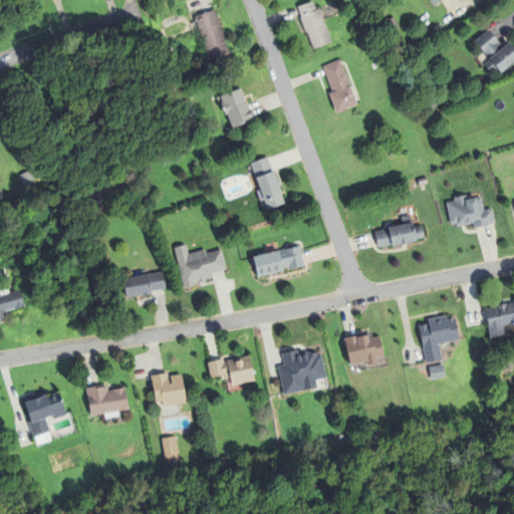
[(331,43),(313,49),(307,33),(305,34),(300,18),(301,18),(297,8),(312,2),(316,11),(319,10),(331,43)]
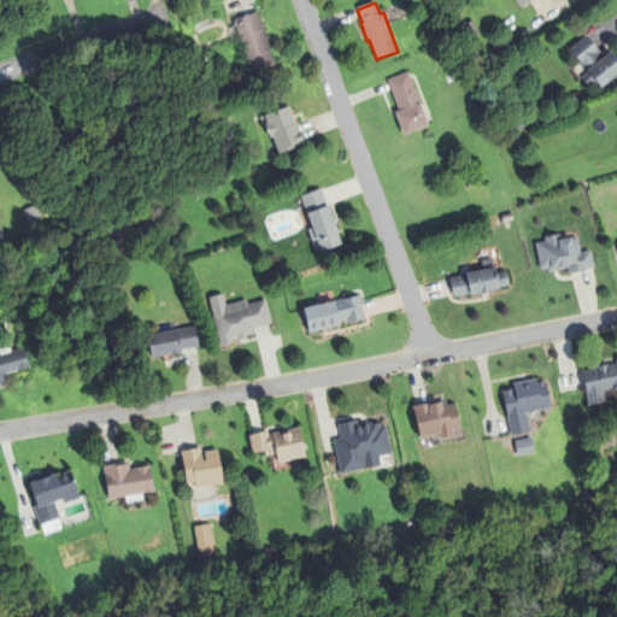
[(268,47),(275,68),(252,75),(233,22),(257,13),(258,13),(270,46),(268,47)]
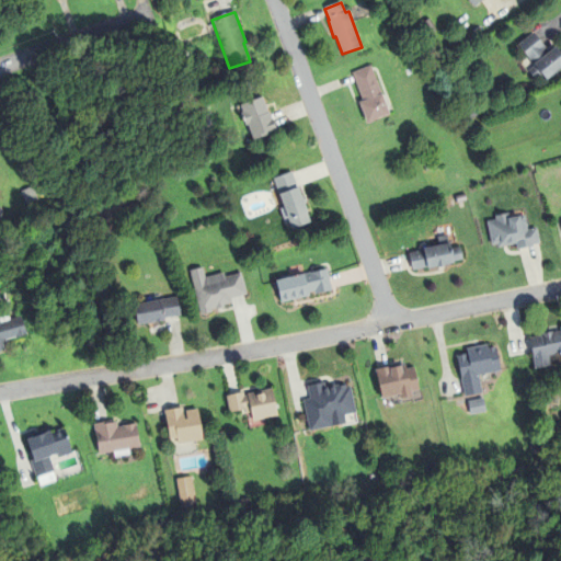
[(549,53),(554,48),(560,56),(560,68),(546,81),(541,76),(535,81),(528,71),(534,67),(533,66),(517,46),(534,33),(549,53)]
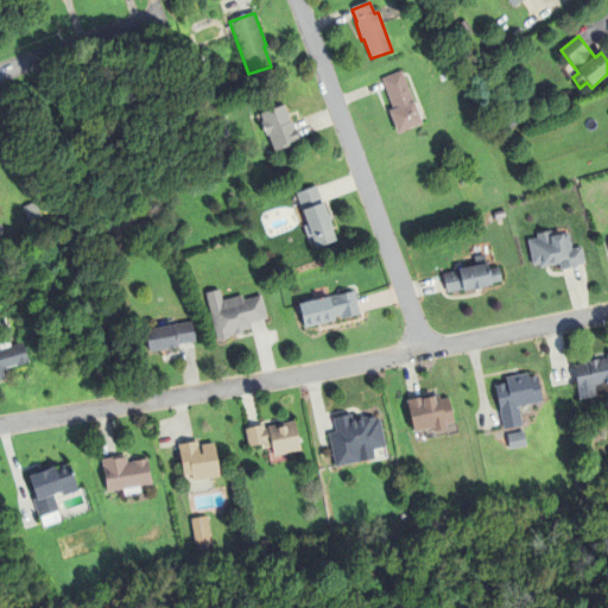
[(423,126),(398,135),(388,112),(393,111),(381,80),(401,71),(423,126)]
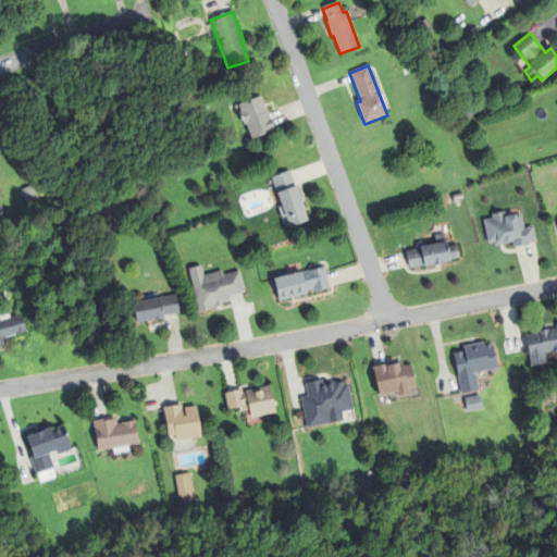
[(265,133),(267,135),(251,140),(238,104),(254,99),(260,97),(265,113),(267,112),(270,120),(273,130),(265,133)]
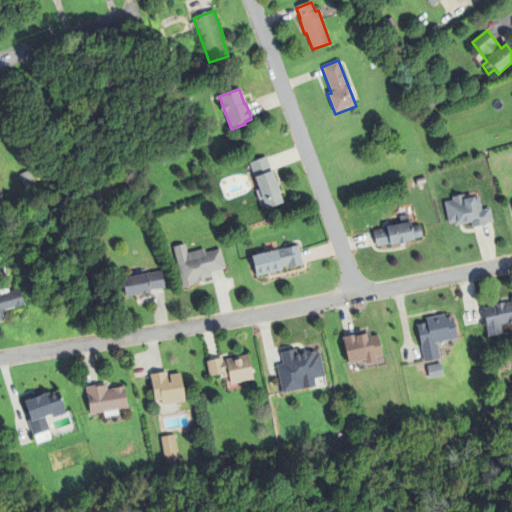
[(266,211),(250,164),(267,158),(283,205),(266,211)]
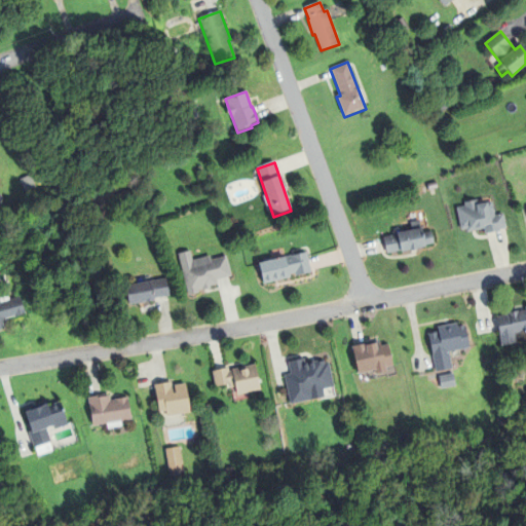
[(499,230),(499,231),(485,234),(484,229),(467,233),(467,230),(461,231),(457,209),(465,208),(464,203),(477,200),(478,205),(492,202),(494,217),(503,215),(506,229),(499,230)]
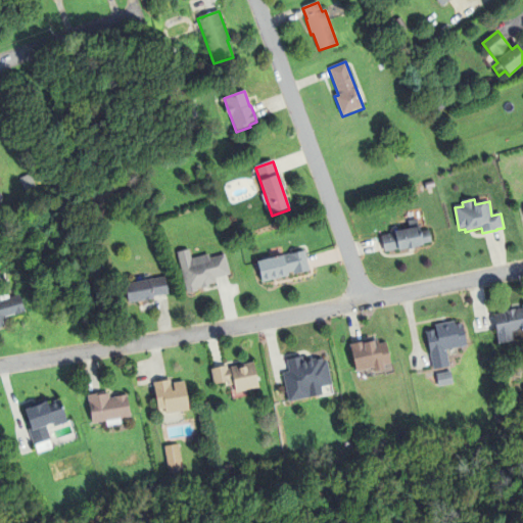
[(384,253),(381,237),(394,234),(394,233),(419,228),(420,232),(429,231),(432,243),(423,245),(423,246),(397,251),(397,250),(384,253)]
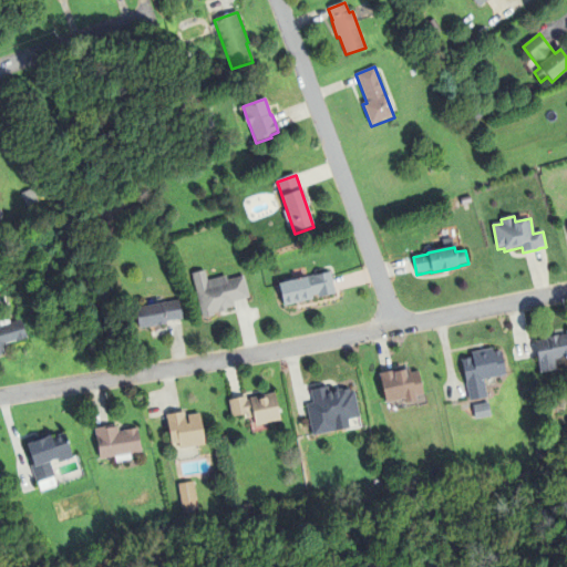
[(234,307),(226,309),(227,312),(218,315),(217,311),(215,312),(216,317),(203,320),(192,275),(205,271),(207,281),(226,277),(227,280),(244,277),(249,299),(233,302),(234,307)]
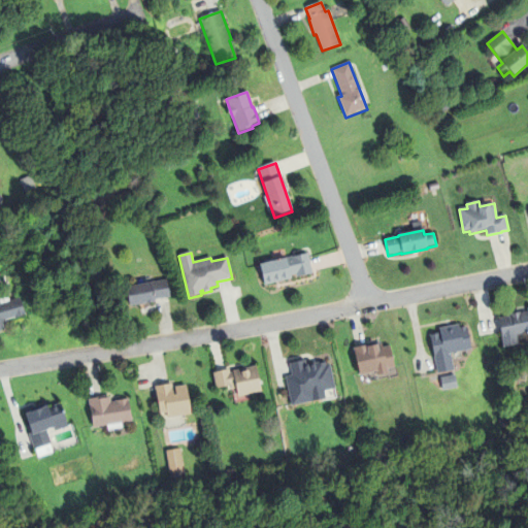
[(259,266),(286,259),(287,264),(293,263),(291,258),(307,254),(312,274),(296,278),(296,275),(290,276),(290,279),(264,286),(259,266)]
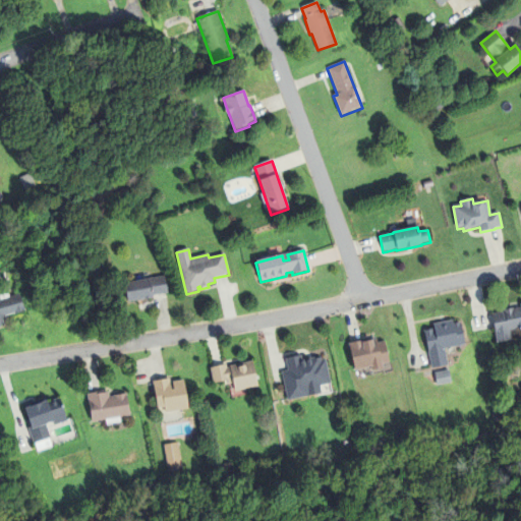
[(122,285),(149,280),(149,279),(165,277),(167,294),(152,296),(152,299),(126,303),(122,285)]
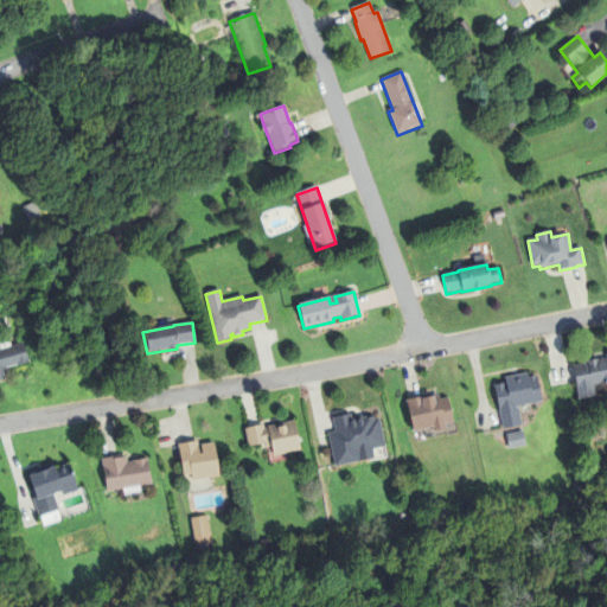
[(0,351),(23,344),(29,362),(29,364),(17,368),(16,366),(6,369),(7,374),(4,375),(5,379),(0,381),(0,351)]
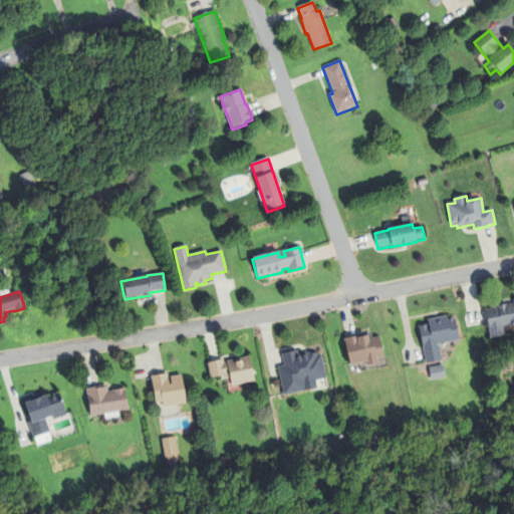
[(489,330),(485,310),(497,308),(497,306),(507,304),(507,305),(513,304),(513,301),(513,300),(513,324),(503,327),(505,336),(497,337),(491,339),(489,330)]
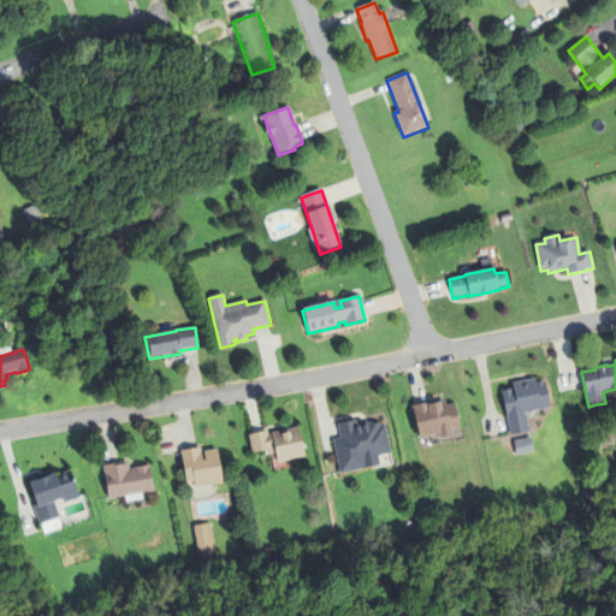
[(514,391),(511,384),(535,379),(537,384),(538,384),(538,383),(544,381),(544,383),(545,383),(550,409),(526,414),(529,433),(510,437),(502,394),(502,392),(511,390),(513,392),(514,391)]
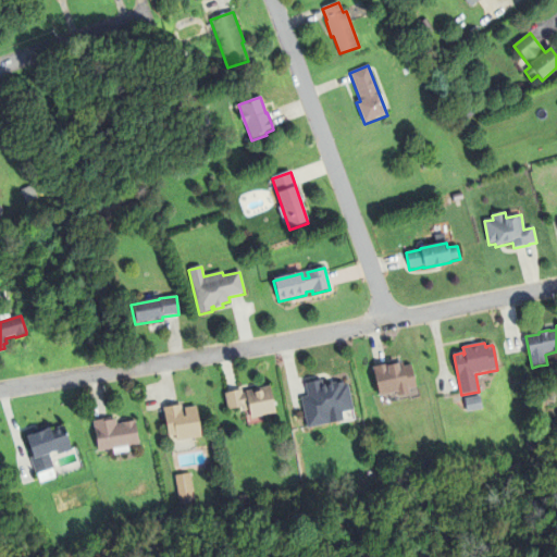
[(408,392),(409,395),(396,397),(396,394),(379,398),(373,374),(371,368),(388,364),(388,367),(403,363),(404,368),(411,366),(416,390),(408,392)]
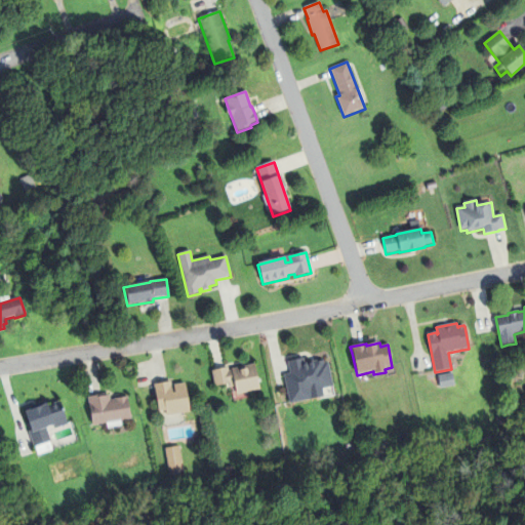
[(305,364),(324,360),(324,364),(328,363),(333,388),(322,390),(323,397),(289,404),(283,376),(290,374),(287,362),(304,358),(305,364)]
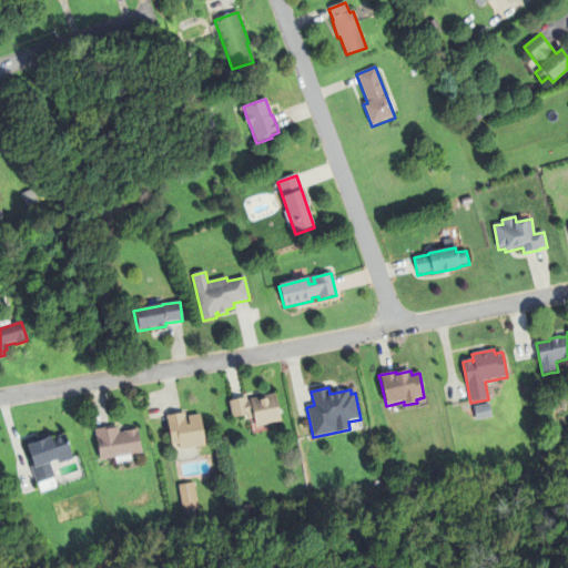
[(275,395),(281,423),(255,428),(253,415),(234,419),(233,417),(231,417),(229,402),(246,398),(247,402),(251,402),(250,399),(275,395)]
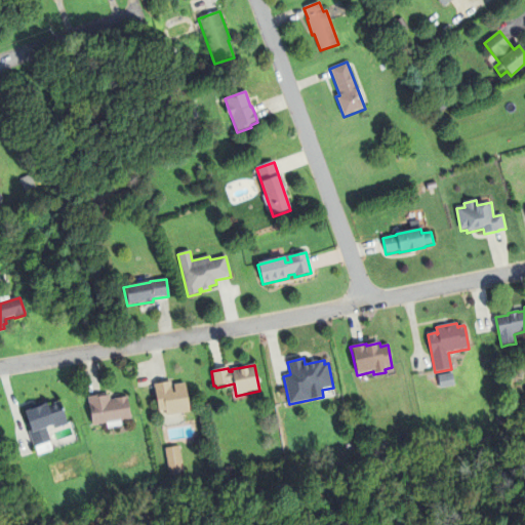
[(452,373),(455,387),(440,390),(437,376),(452,373)]
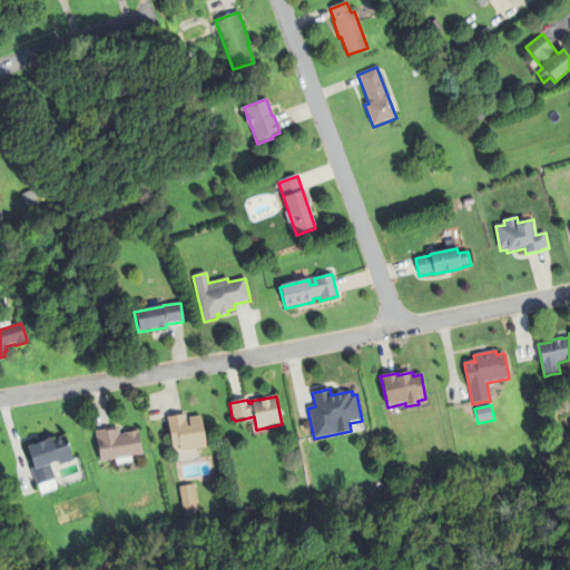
[(186,419),(200,416),(206,449),(180,452),(179,448),(172,449),(167,419),(186,415),(186,419)]
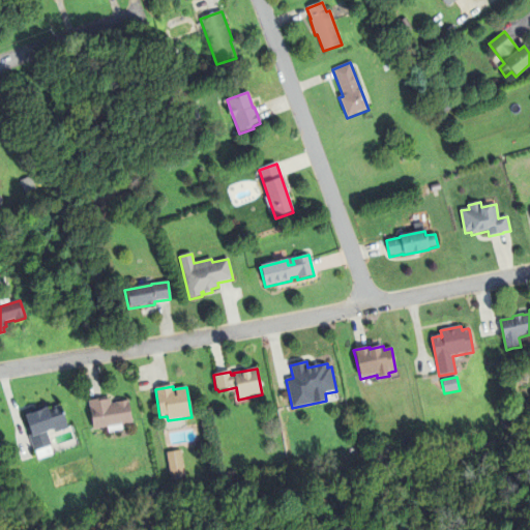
[(110,400),(111,405),(128,402),(131,424),(93,431),(89,408),(88,402),(97,400),(98,402),(110,400)]
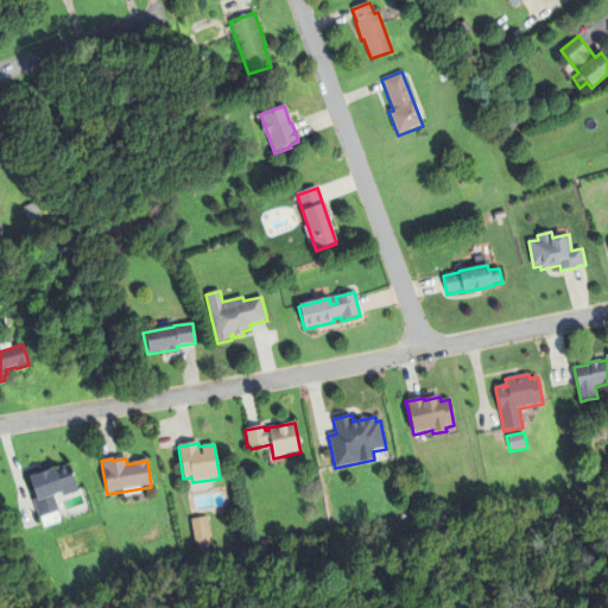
[(62,494),(54,496),(59,512),(57,513),(61,523),(43,529),(40,519),(39,519),(32,500),(35,500),(27,479),(29,477),(27,473),(52,464),(55,470),(69,466),(78,492),(63,498),(62,494)]
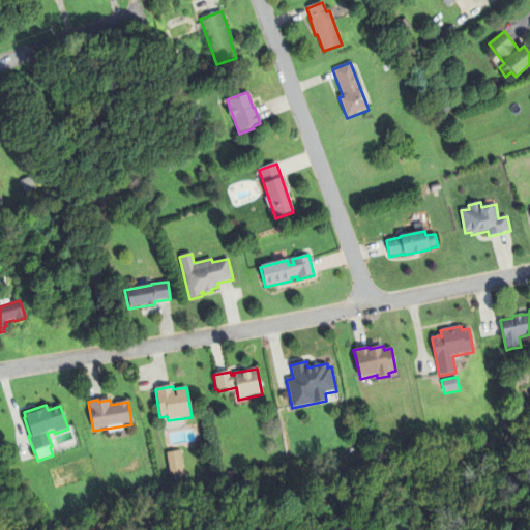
[(170,488),(183,486),(180,450),(166,451),(170,488)]
